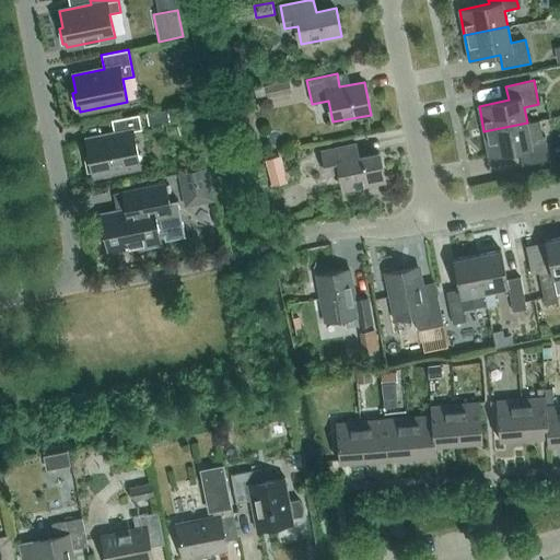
[(149,125),(156,124),(154,113),(147,114),(149,125)]
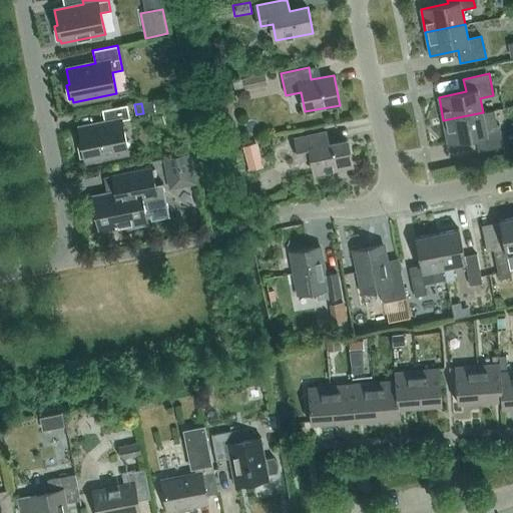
[(84,157),(85,161),(128,152),(122,120),(129,118),(127,105),(102,110),(104,122),(78,127),(81,143),(78,143),(80,158),(84,157)]
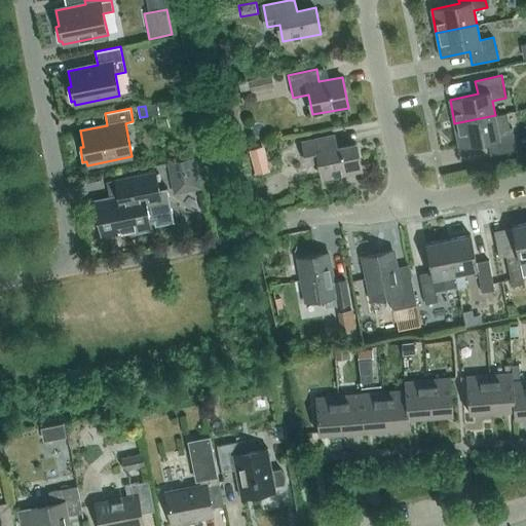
[(495,115),(454,123),(459,148),(488,142),(490,155),(517,150),(512,127),(510,128),(506,113),(495,115)]
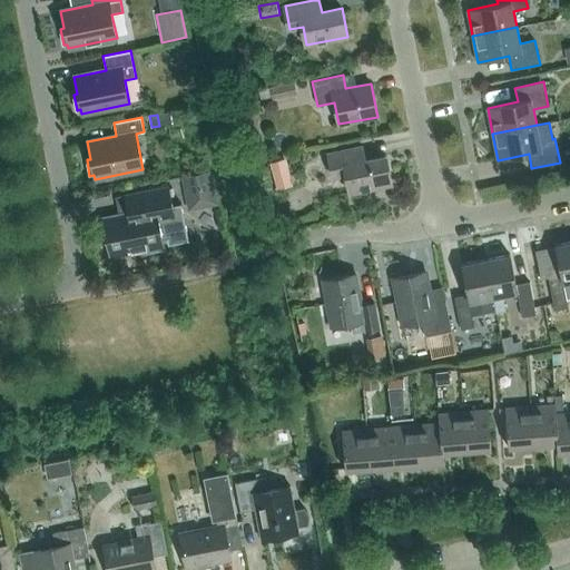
[(362,146),(327,153),(332,177),(346,174),(351,193),(392,185),(386,156),(365,159),(362,146)]
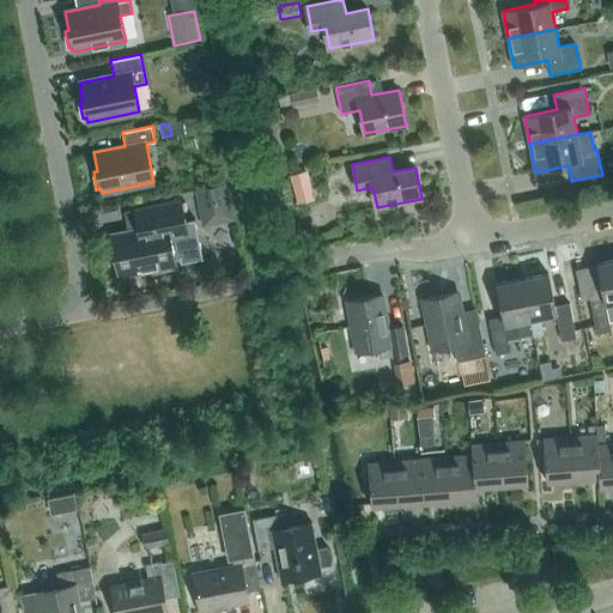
[(315,199),(308,170),(290,175),(297,204),(315,199)]
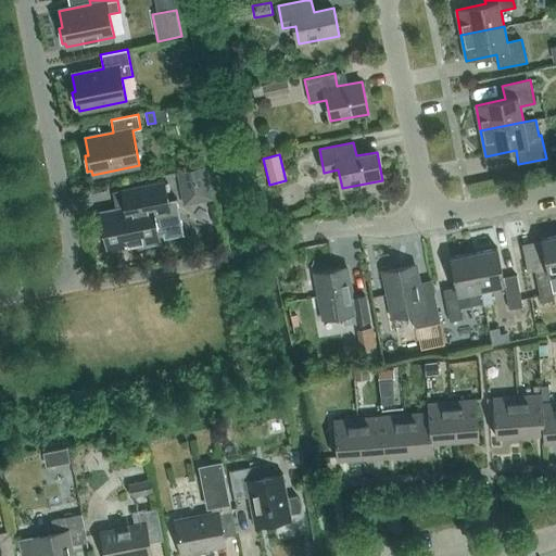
[(205,165),(176,172),(180,193),(184,206),(213,200),(211,187),(205,165)]
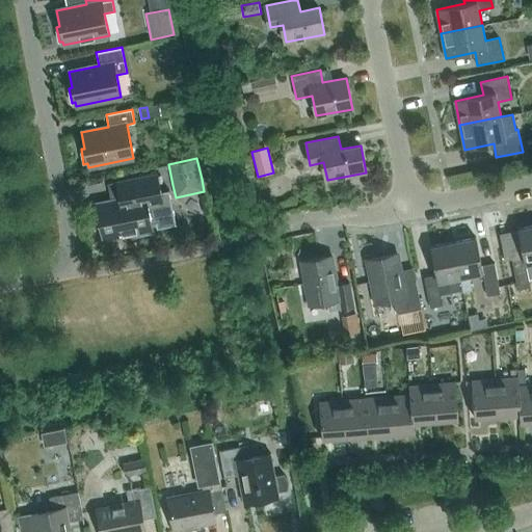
[(111,202),(96,205),(102,239),(133,233),(134,236),(151,233),(150,230),(177,224),(169,190),(161,191),(158,174),(108,184),(111,202)]
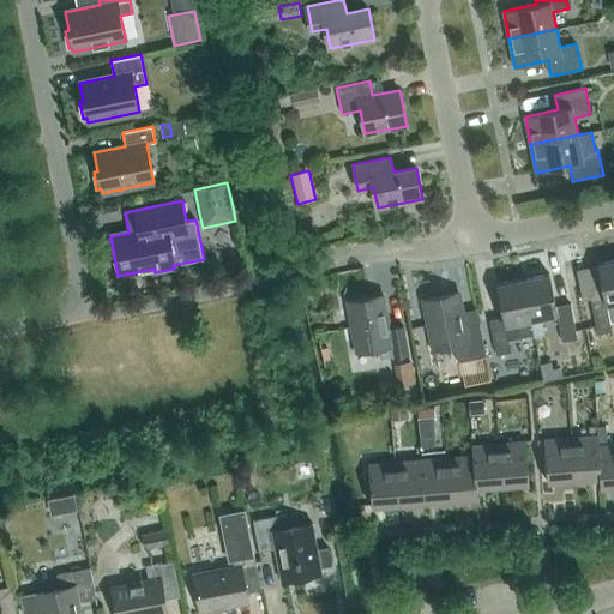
[(613,260),(600,264),(606,295),(591,299),(599,333),(613,331),(609,318),(613,317),(613,260)]
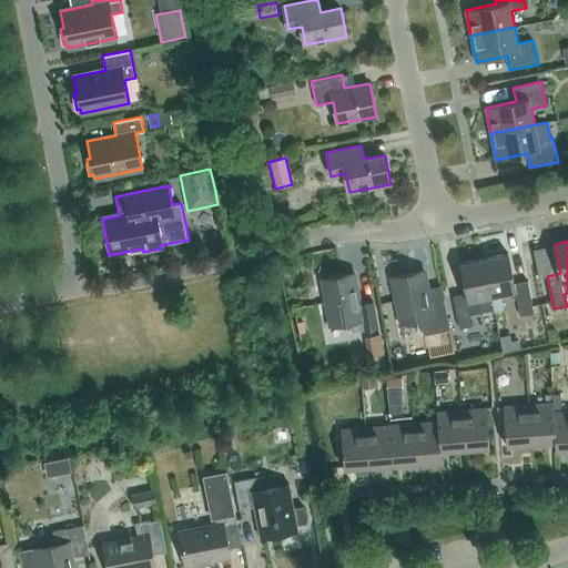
[(520,315),(534,313),(528,280),(515,283),(509,253),(485,257),(492,296),(495,311),(495,312),(504,310),(501,294),(516,292),(520,315)]
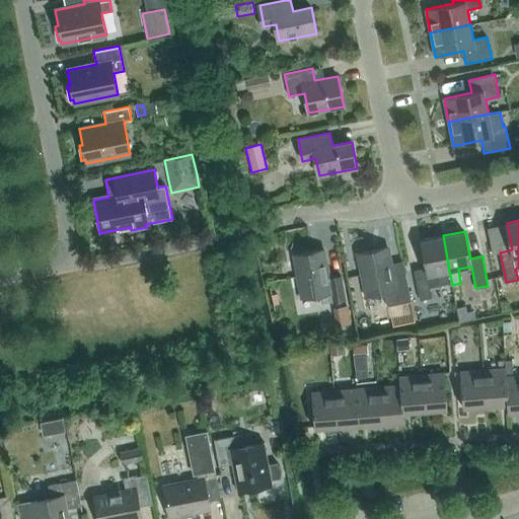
[(443,235),(421,240),(427,268),(415,270),(420,300),(433,297),(431,288),(452,284),(449,271),(443,235)]
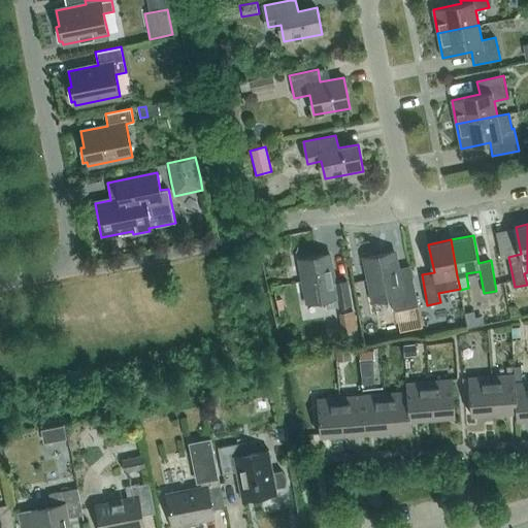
[(394,252),(363,259),(373,302),(391,298),(394,312),(419,307),(413,279),(400,282),(394,252)]
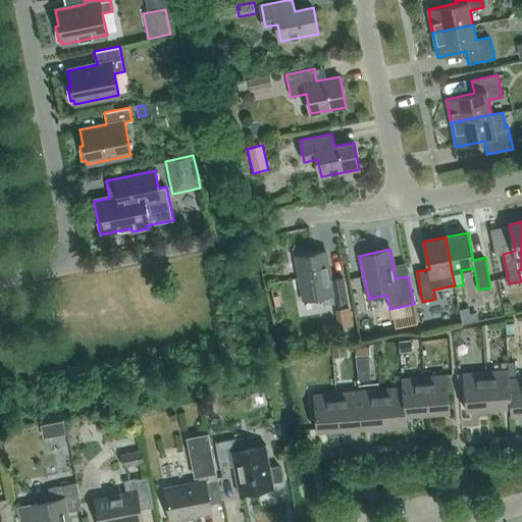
[(325,252),(297,258),(305,300),(321,297),(323,306),(349,302),(344,278),(331,280),(325,252)]
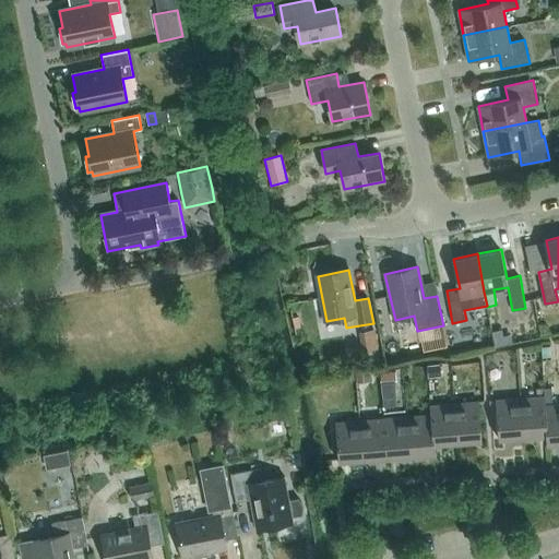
[(440,364),(427,366),(428,377),(441,376),(440,364)]
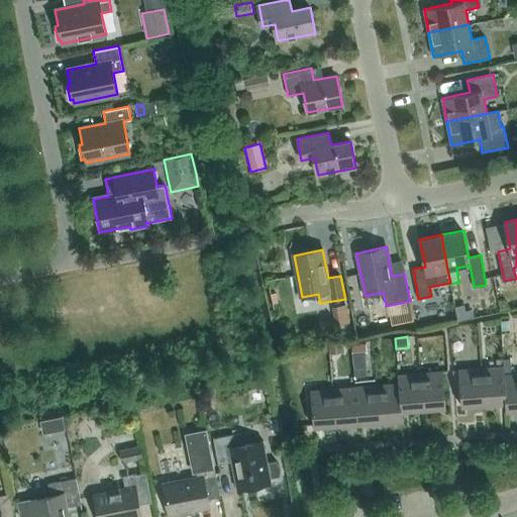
[(341,343),(330,344),(330,351),(342,350),(341,343)]
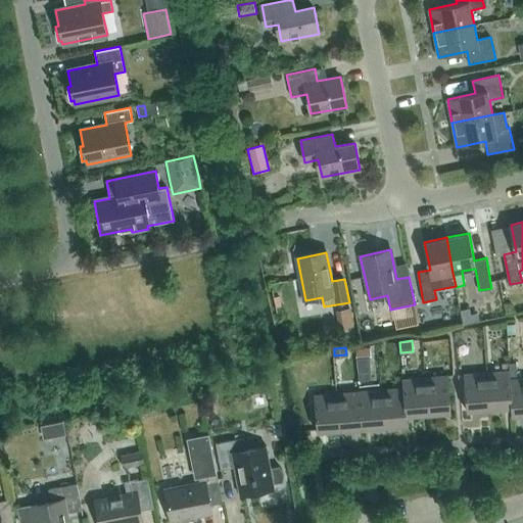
[(370,348),(355,349),(357,362),(371,360),(370,348)]
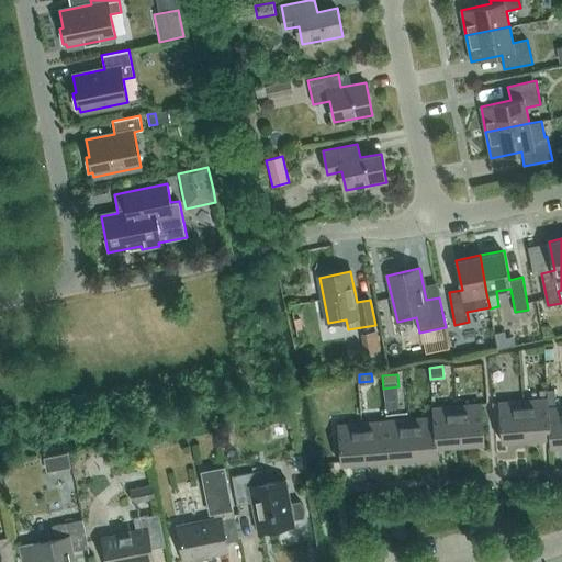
[(547,398),(548,407),(550,437),(549,438),(550,447),(561,445),(561,405),(555,406),(554,390),(547,390),(547,398)]
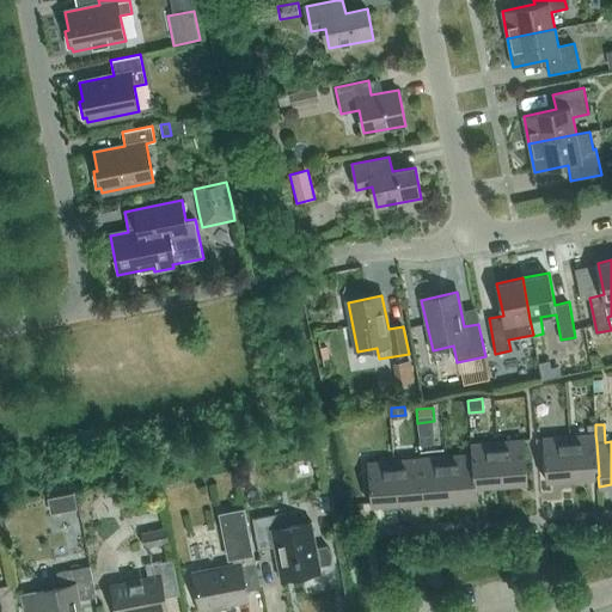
[(434,444),(433,429),(417,430),(420,446),(434,444)]
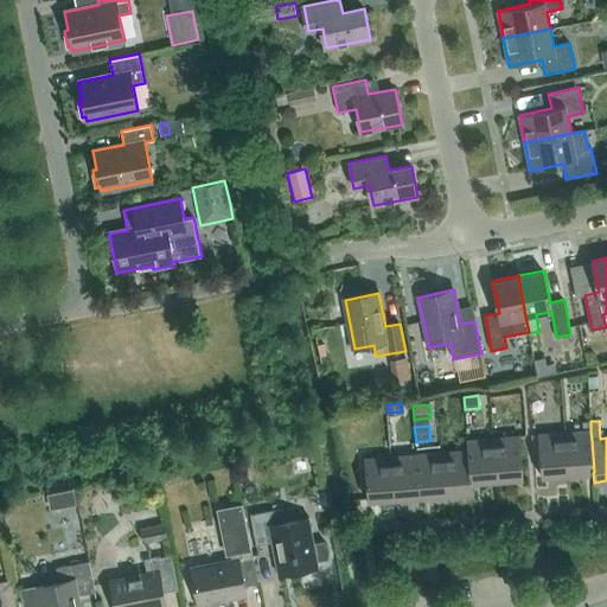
[(592,440),(590,430),(564,432),(568,474),(593,473),(594,472),(592,440)]
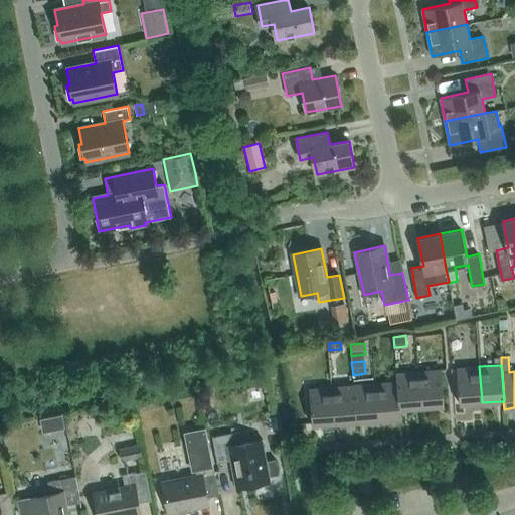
[(479,366),(457,368),(459,404),(482,402),(479,366)]
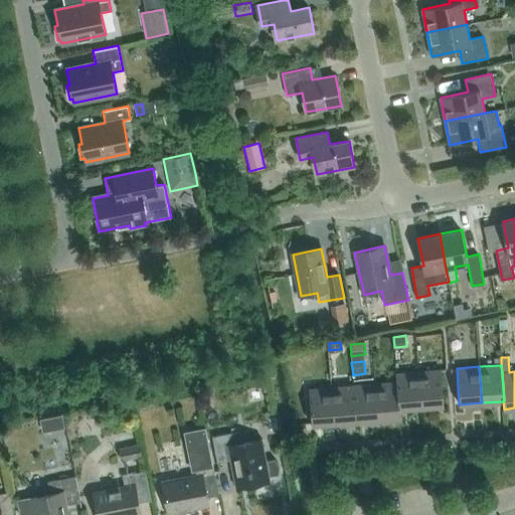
[(421,407),(444,405),(441,369),(418,371),(421,407)]
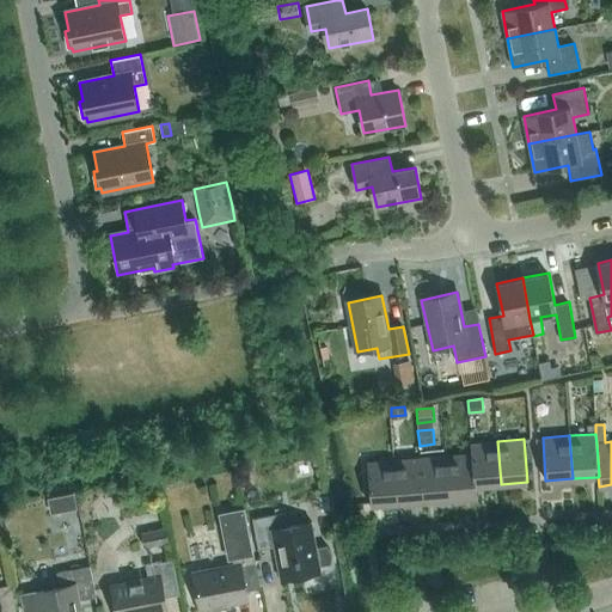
[(497,441),(470,444),(471,454),(472,453),(475,487),(476,487),(501,484),(497,441)]
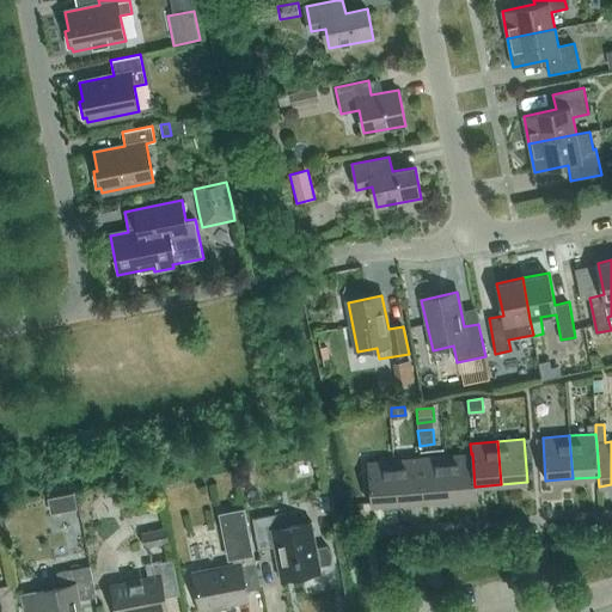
[(450,499),(476,496),(476,487),(475,487),(472,453),(471,454),(446,456),(450,499)]
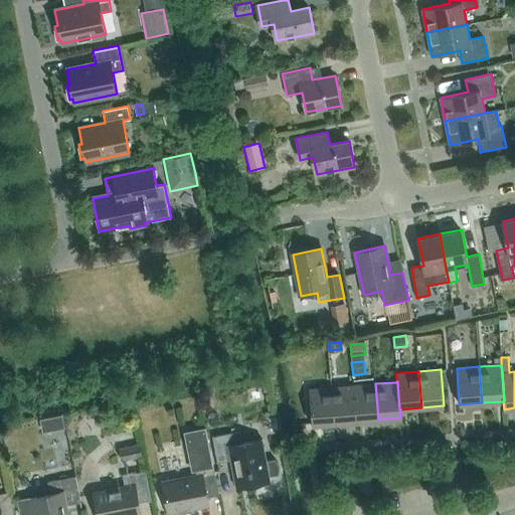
[(356,421),(378,419),(375,383),(353,385),(356,421)]
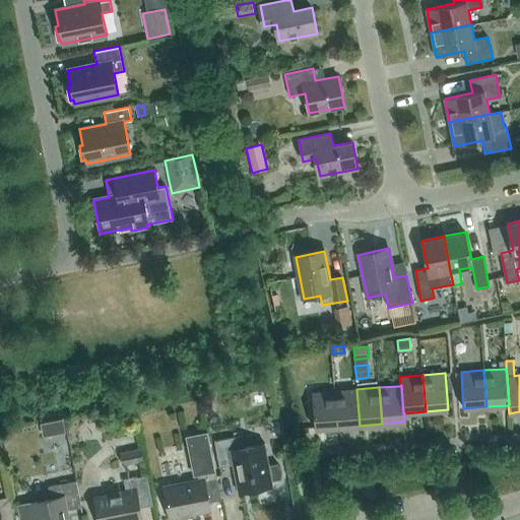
[(337,428),(360,426),(356,389),(334,391),(337,428)]
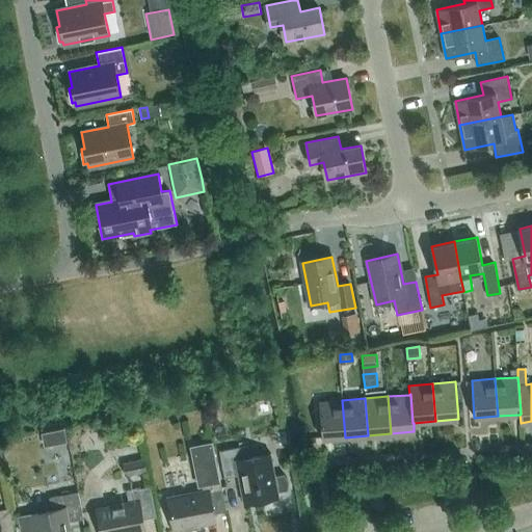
[(319,402),(322,440),(345,437),(342,400),(319,402)]
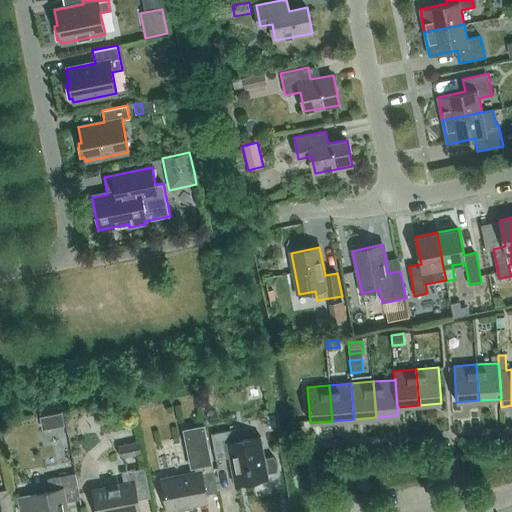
[(62,412),(51,414),(53,425),(64,422),(62,412)]
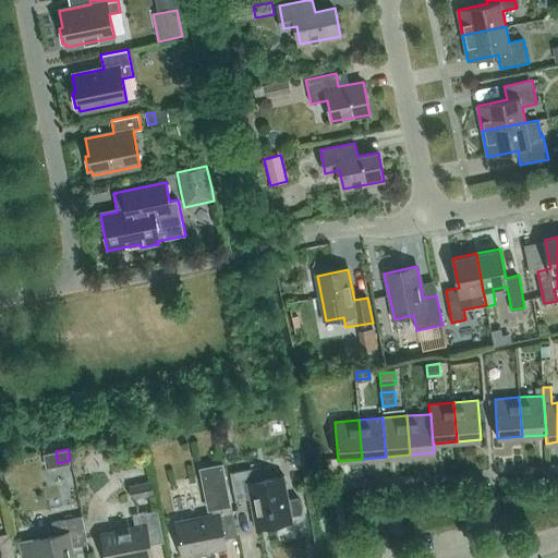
[(125,468),(131,483),(150,476),(146,462),(125,468)]
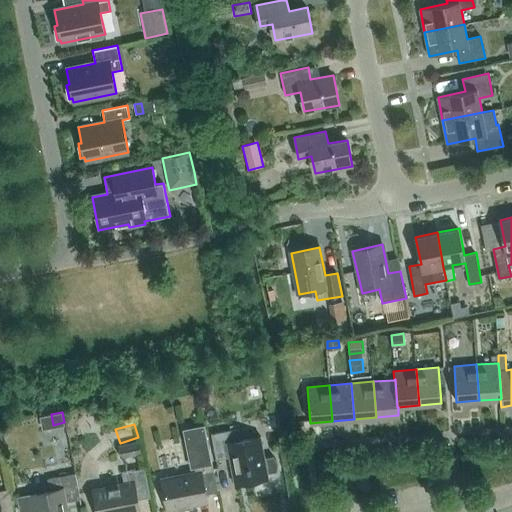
[(179,511),(184,511),(183,508),(207,503),(205,495),(218,492),(204,426),(184,430),(192,467),(194,466),(195,474),(161,481),(167,511),(179,511)]
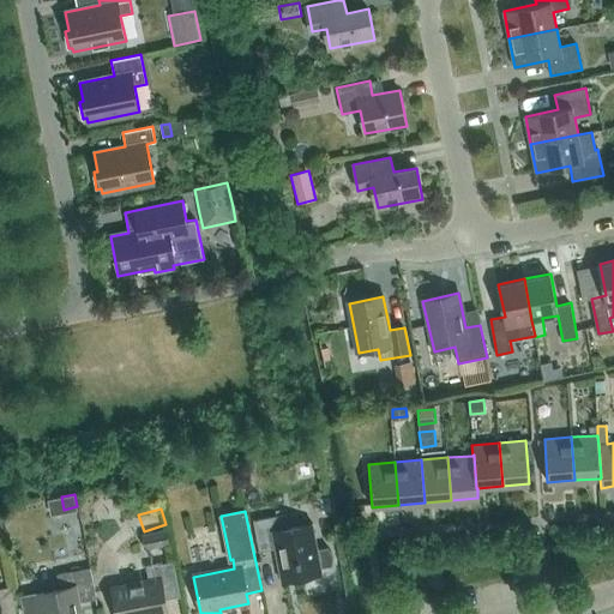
[(284,515),(252,522),(258,552),(275,548),(282,582),(320,573),(319,567),(331,565),(332,560),(331,555),(330,551),(327,547),(315,549),(311,524),(288,529),(284,515)]
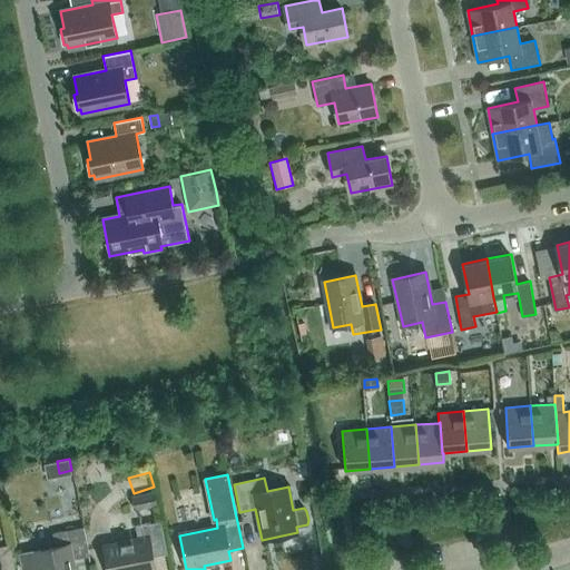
[(156,491),(133,497),(135,510),(158,505),(156,491)]
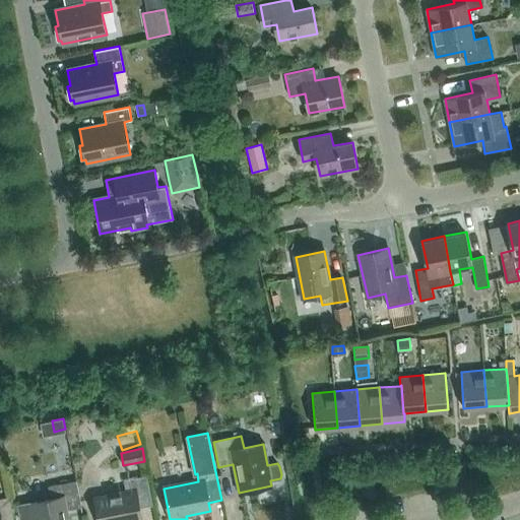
[(126,492),(94,498),(99,519),(141,519),(139,508),(151,506),(145,476),(124,480),(126,492)]
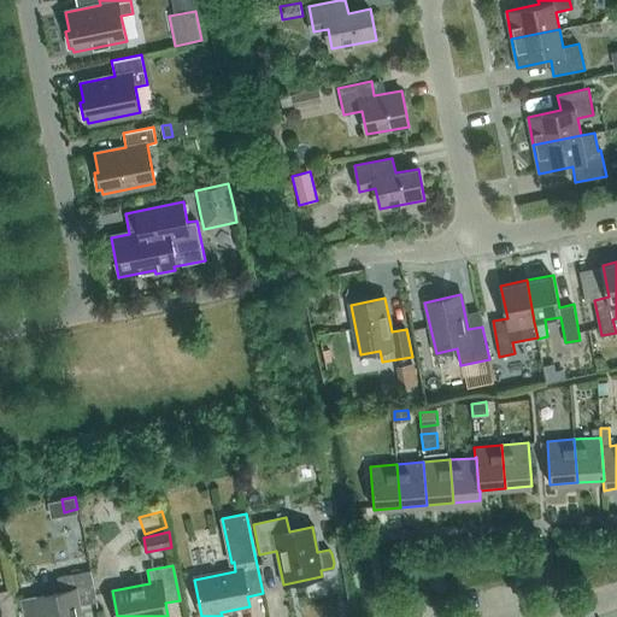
[(40,613),(40,616),(80,616),(78,606),(97,604),(90,571),(56,577),(58,592),(21,599),(21,597),(19,597),(22,616),(24,616),(40,613)]
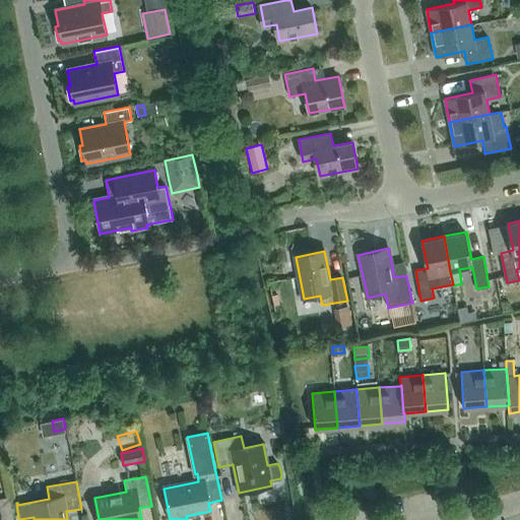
[(0,519),(11,519),(8,497),(0,498),(0,519)]
